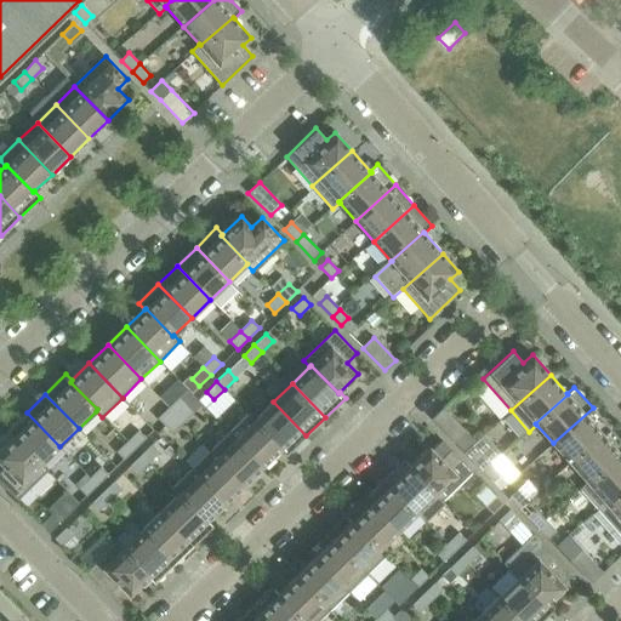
[(176,415),(187,404),(180,397),(169,408),(176,415)]
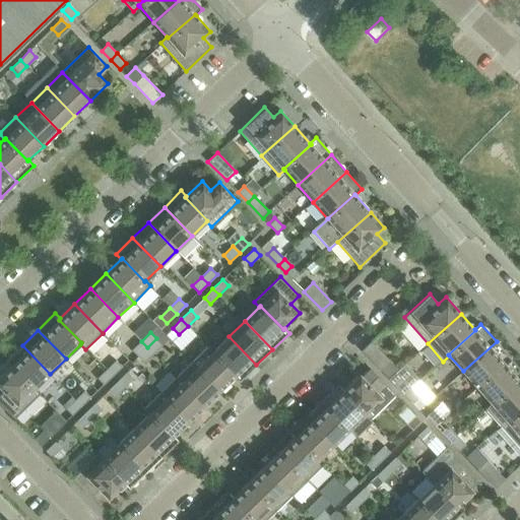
[(229,336),(214,350),(213,351),(236,375),(235,376),(240,382),(256,365),(229,336)]
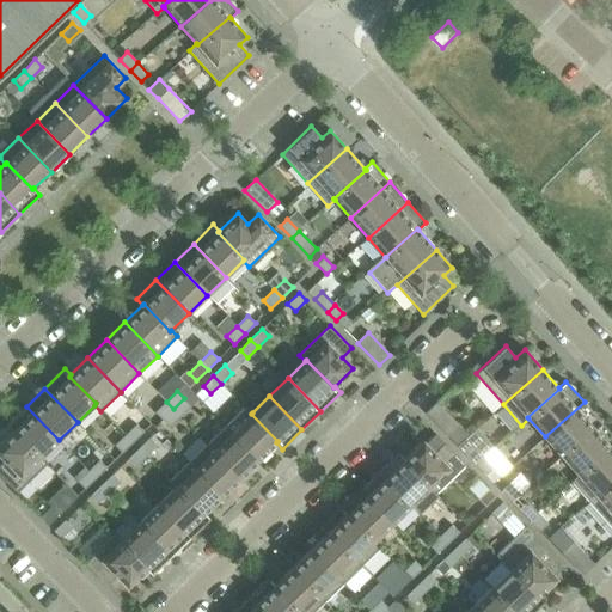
[(181,416),(191,405),(184,398),(173,409),(181,416)]
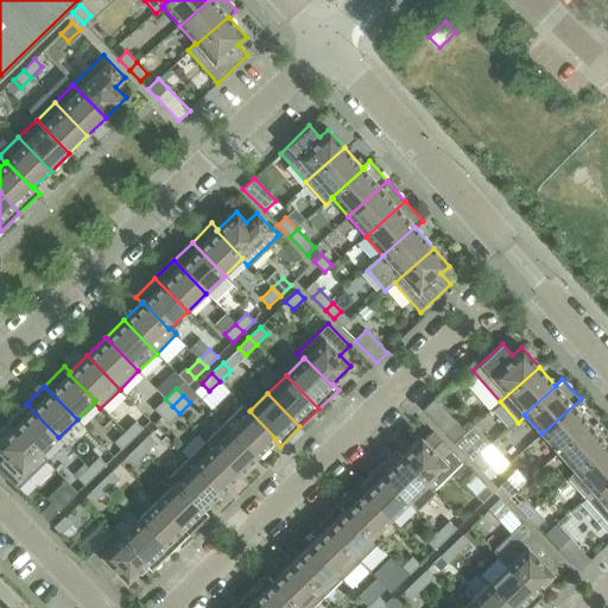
[(162,417),(172,406),(165,399),(154,409),(162,417)]
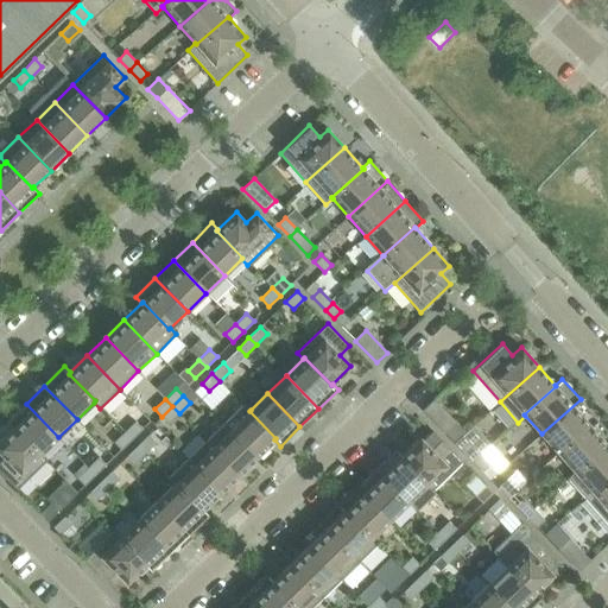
[(456,422),(434,399),(423,410),(444,432),(456,422)]
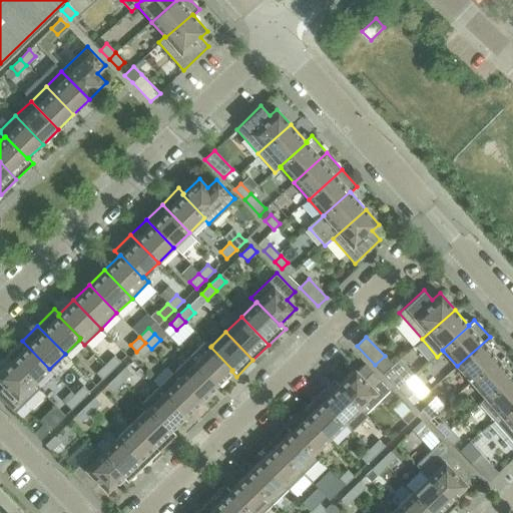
[(471,383),(504,354),(490,337),(457,366),(471,383)]
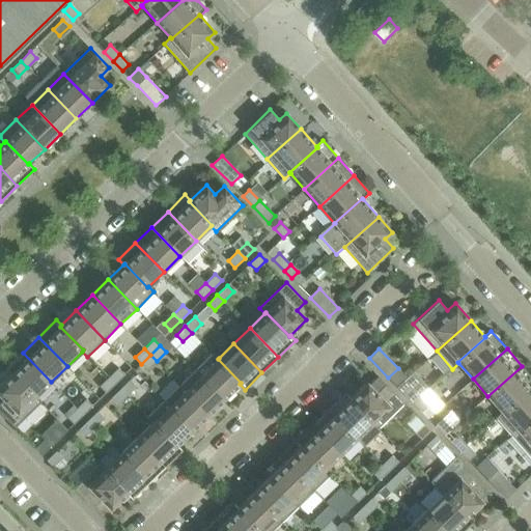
[(51,382),(23,353),(5,369),(10,374),(11,373),(35,397),(36,396),(51,382)]
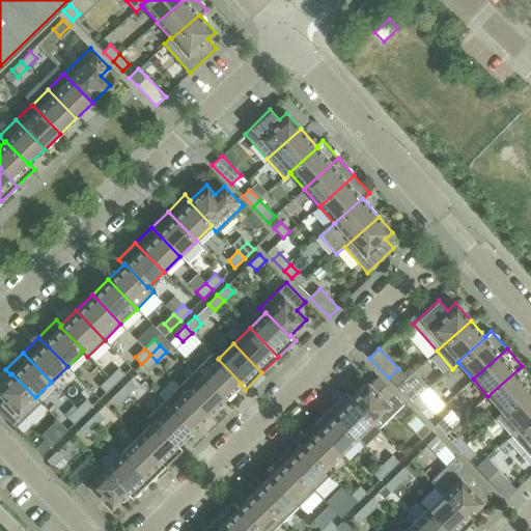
[(241,383),(218,359),(219,358),(214,353),(196,369),(224,398),(240,384),(241,383)]
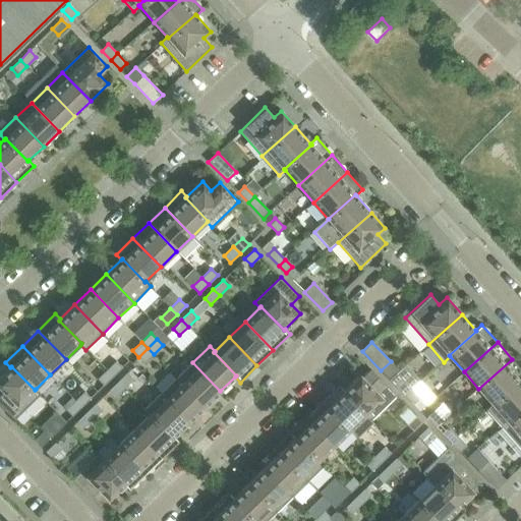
[(145,363),(154,354),(148,348),(138,357),(145,363)]
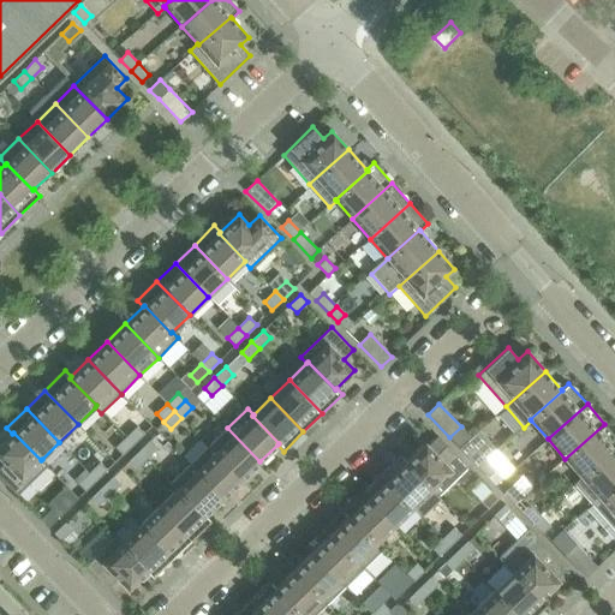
[(581,478),(614,449),(614,435),(604,424),(565,459),(580,477),(581,478)]
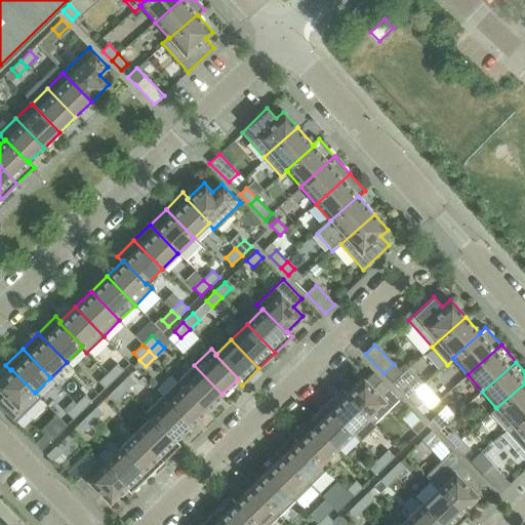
[(123,370),(117,364),(108,372),(114,379),(123,370)]
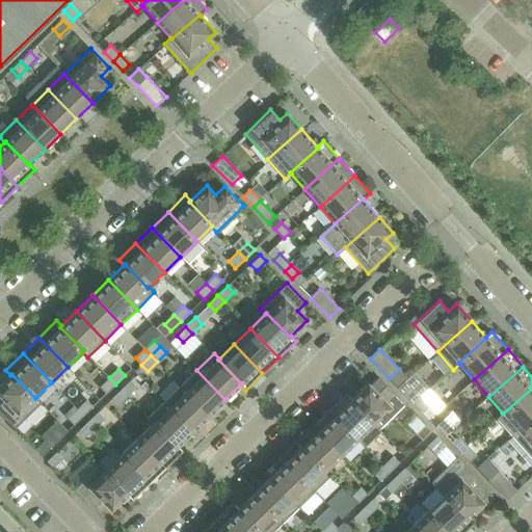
[(224,399),(196,370),(180,386),(209,415),(224,399)]
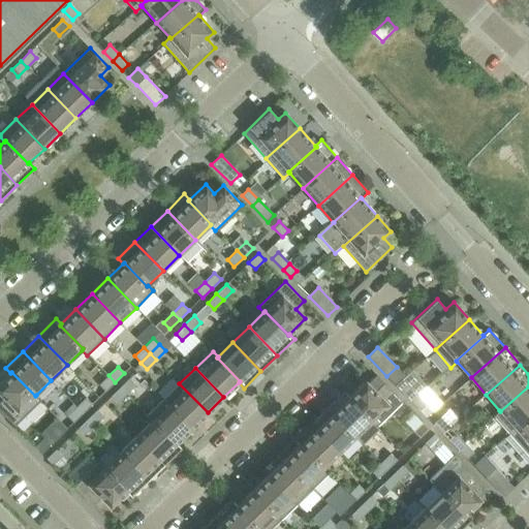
[(41,400),(36,395),(35,396),(11,372),(10,373),(0,382),(0,394),(4,398),(0,401),(0,410),(14,426),(41,400)]
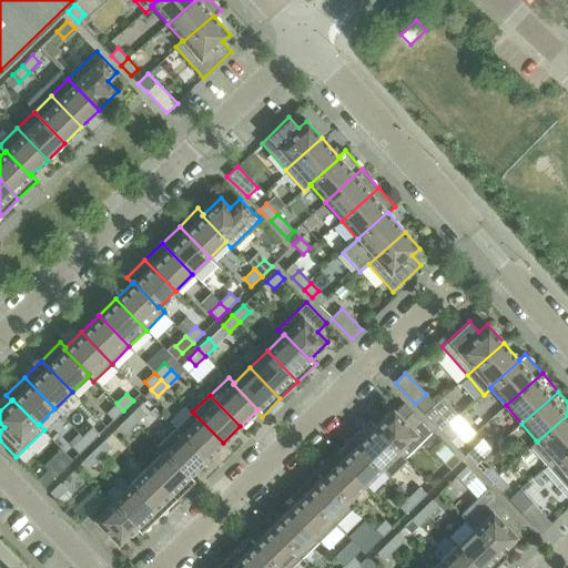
[(113,421),(123,411),(117,403),(107,413),(113,421)]
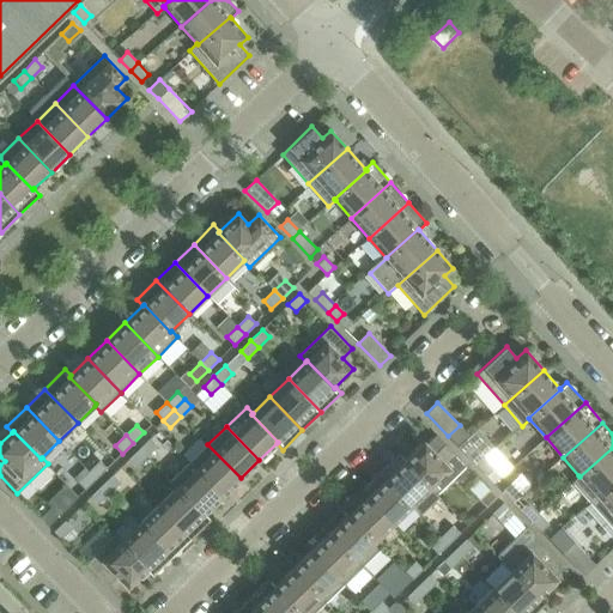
[(147,456),(157,445),(150,438),(139,449),(147,456)]
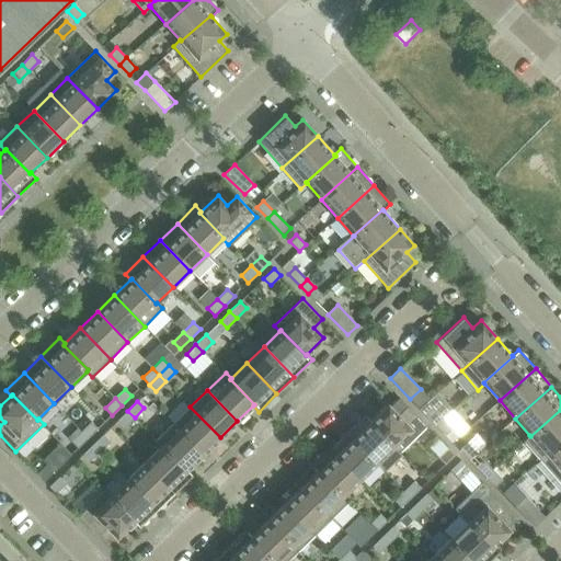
[(399,454),(427,425),(407,405),(398,414),(388,403),(371,420),(370,421),(395,446),(393,447),(399,454)]
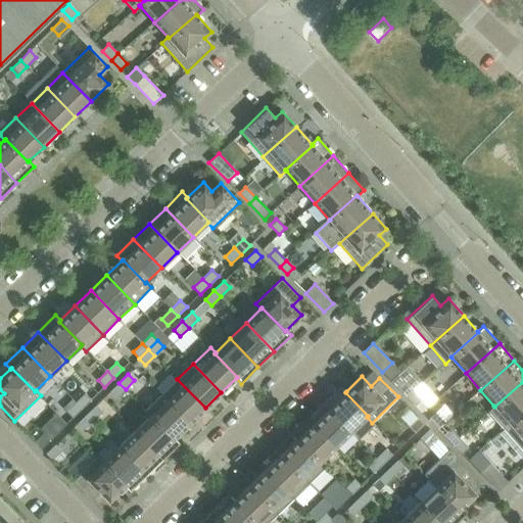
[(205,408),(177,379),(161,394),(189,424),(205,408)]
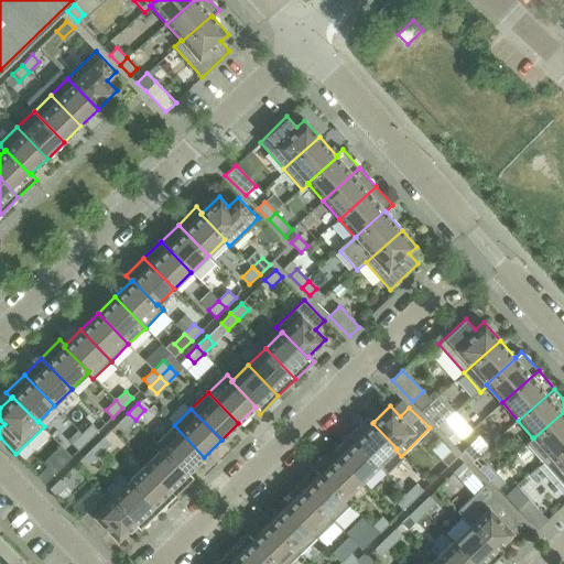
[(447,423),(435,411),(429,418),(441,430),(447,423)]
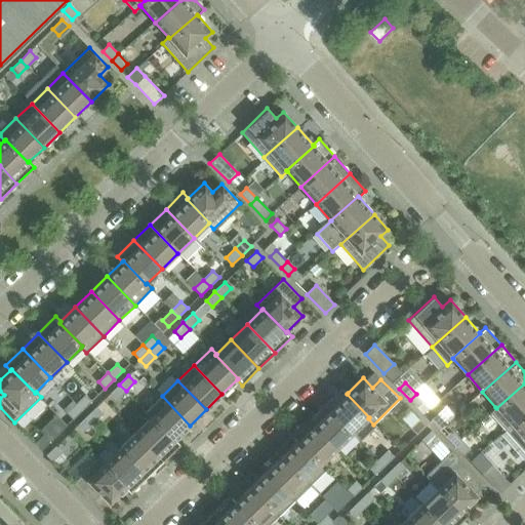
[(524,415),(524,384),(496,408),(495,407),(489,412),(507,432),(524,415)]
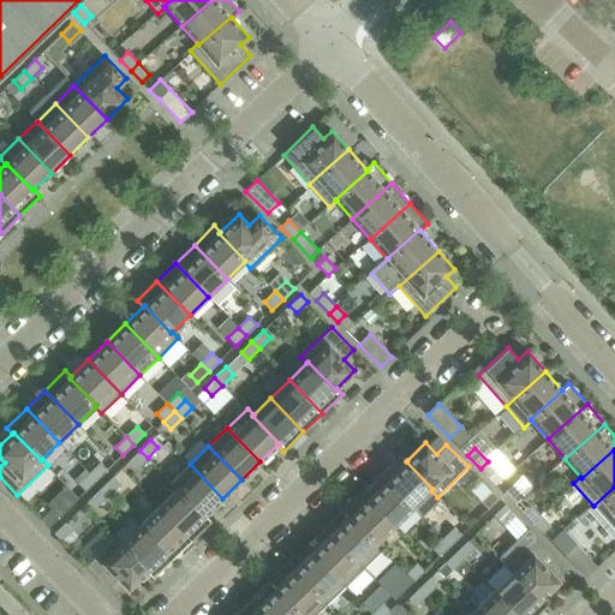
[(136,469),(148,458),(139,451),(129,461),(136,469)]
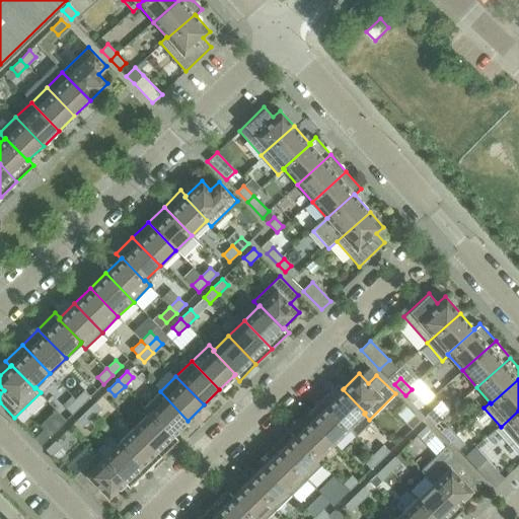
[(365,413),(343,389),(344,388),(339,383),(321,399),(349,428),(358,437),(372,423),(369,420),(364,414),(365,413)]
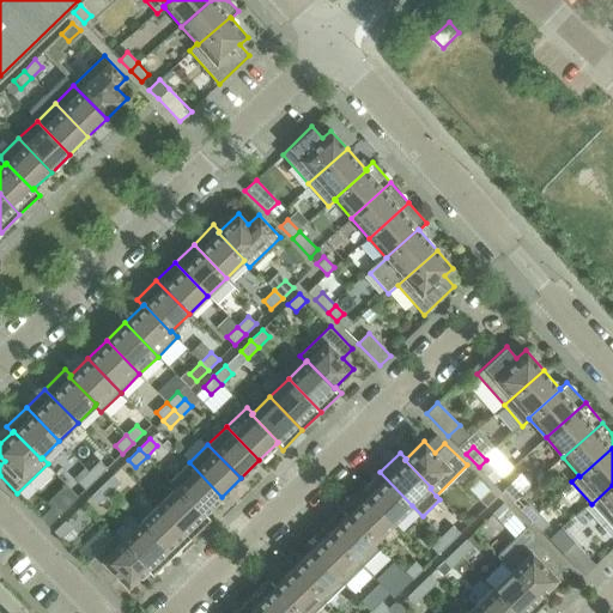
[(495,468),(486,460),(479,467),(487,475),(495,468)]
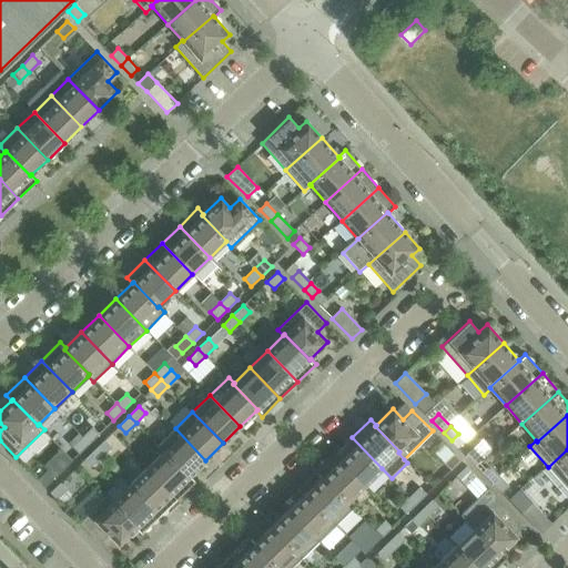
[(89,444),(99,434),(92,427),(82,436),(89,444)]
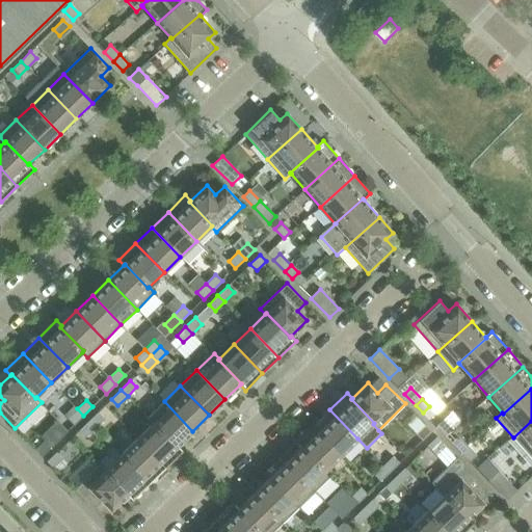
[(192,431),(164,401),(147,419),(152,424),(153,423),(177,447),(178,446),(192,431)]
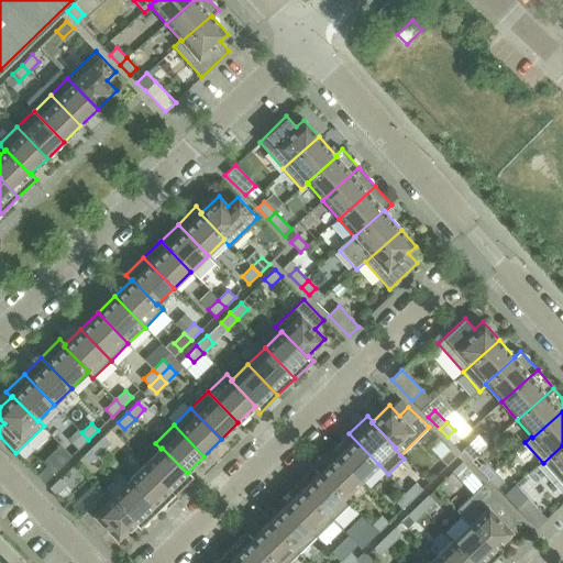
[(78,450),(88,440),(81,432),(72,442),(78,450)]
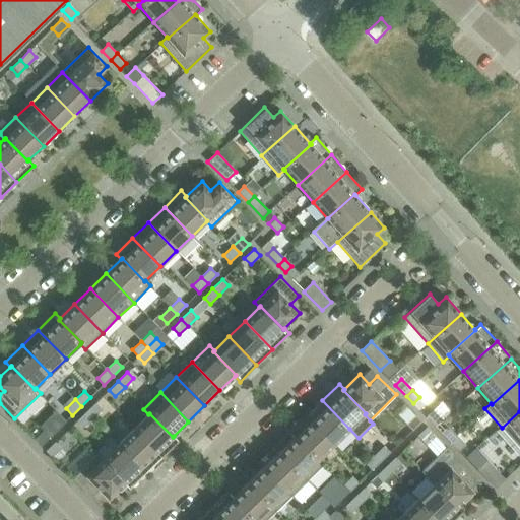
[(349,429),(322,400),(306,415),(334,445),(349,429)]
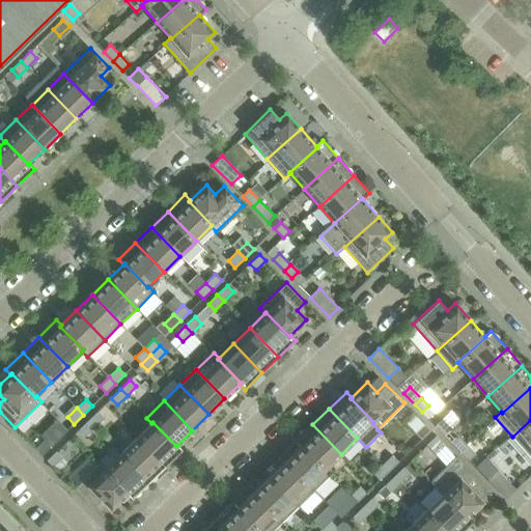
[(94,426),(104,418),(98,411),(88,420),(94,426)]
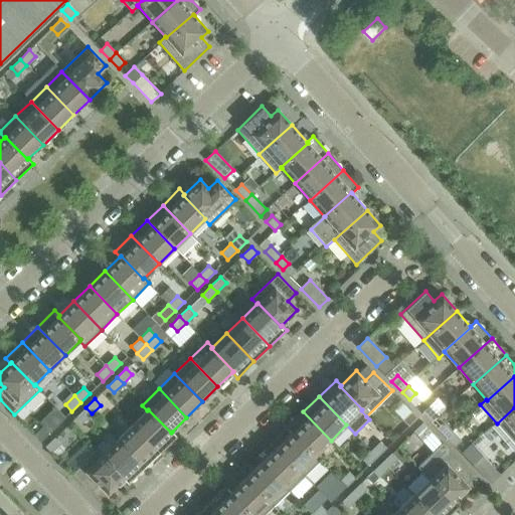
[(438,415),(428,406),(421,412),(431,421),(438,415)]
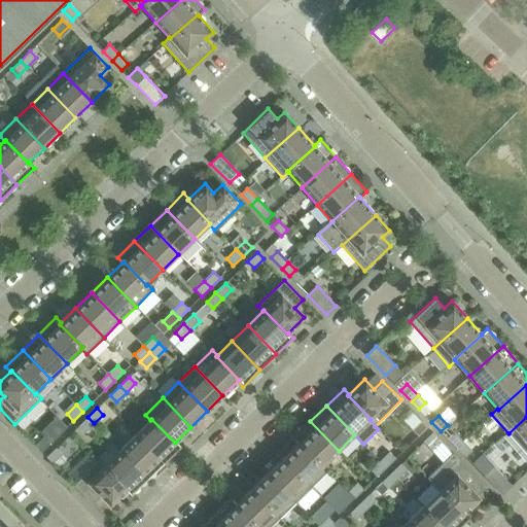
[(84,432),(94,423),(88,417),(78,426),(84,432)]
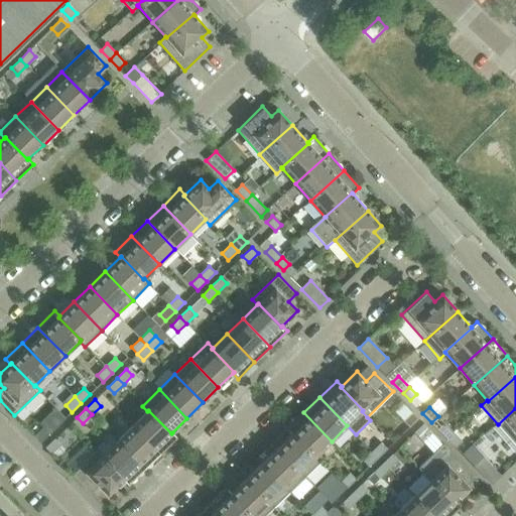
[(515,408),(498,424),(515,444),(515,408)]
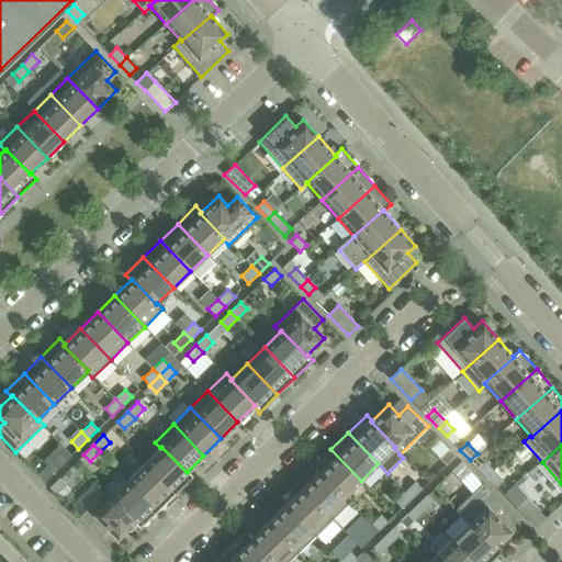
[(187,472),(161,447),(160,448),(145,463),(175,494),(193,476),(188,471),(187,472)]
